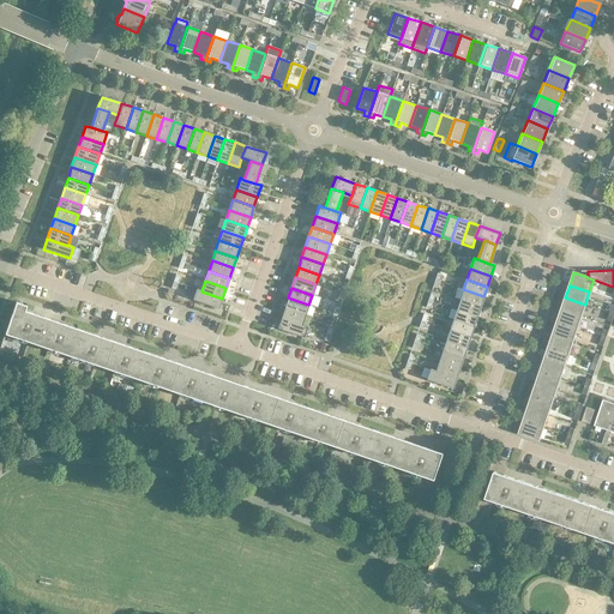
[(218,309),(221,304),(222,299),(202,292),(202,290),(197,289),(192,300),(218,309)]
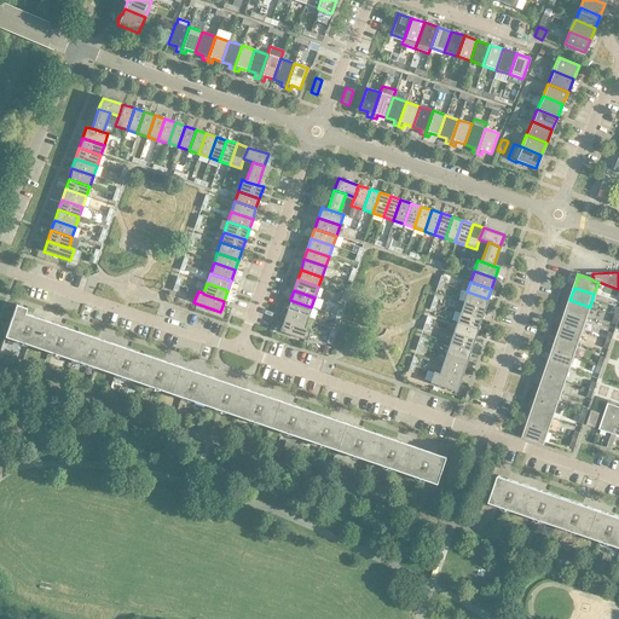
[(487,299),(467,291),(463,302),(485,310),(487,299)]
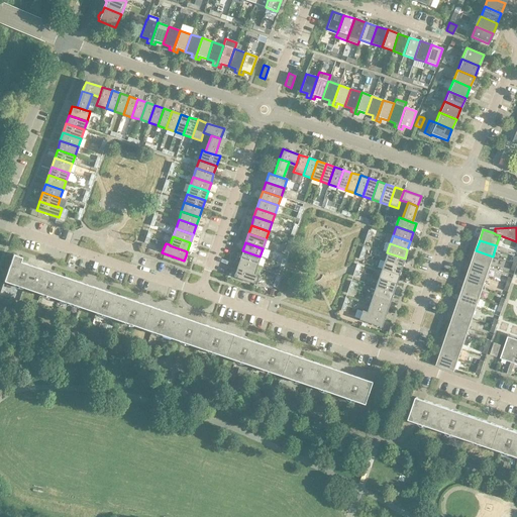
[(260,256),(242,250),(239,260),(256,266),(260,256)]
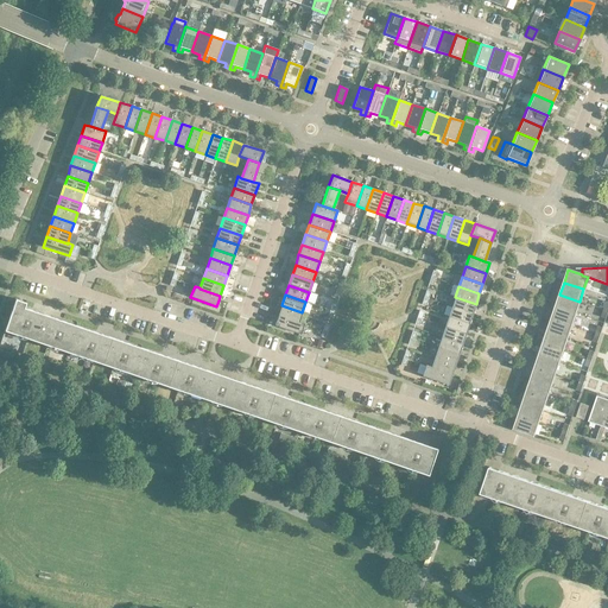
[(580,302),(559,295),(556,306),(575,314),(580,302)]
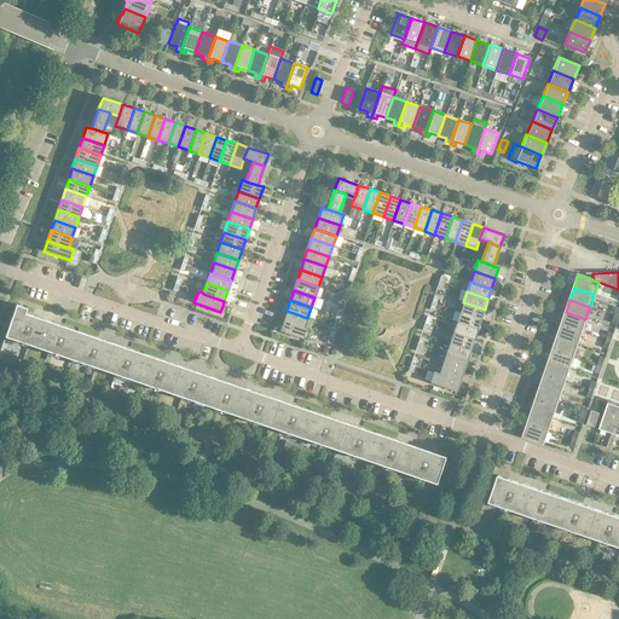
[(485,310),(463,302),(460,312),(481,319),(485,310)]
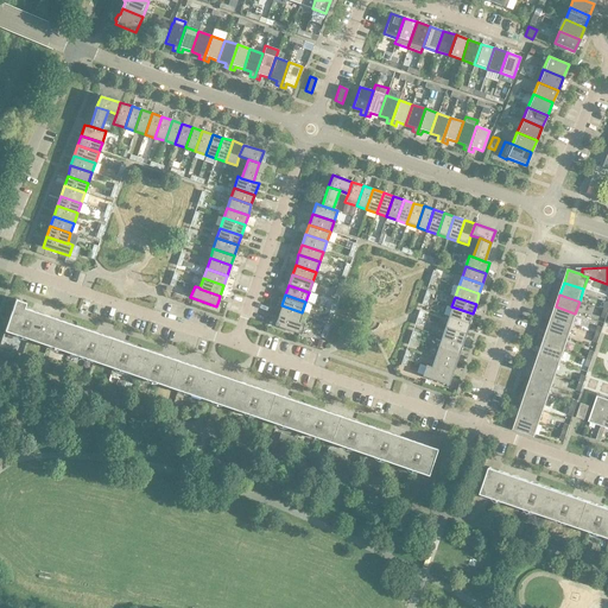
[(16,299),(4,331),(14,335),(16,333),(27,337),(27,339),(48,346),(48,343),(59,348),(59,349),(80,356),(80,355),(93,359),(92,361),(112,368),(113,366),(125,371),(125,372),(145,379),(145,377),(157,381),(157,382),(177,390),(178,388),(190,392),(189,394),(209,401),(210,399),(216,401),(222,404),(222,405),(242,412),(242,411),(254,415),(254,417),(274,423),(276,422),(287,425),(286,428),(306,435),(308,432),(320,437),(320,438),(340,445),(341,444),(353,448),(352,450),(372,456),(373,455),(385,458),(384,461),(428,475),(436,449),(367,425),(354,420),(347,418),(330,412),(323,410),(302,403),(225,377),(209,372),(168,358),(147,350),(62,321),(24,308),(26,303),(16,299)]
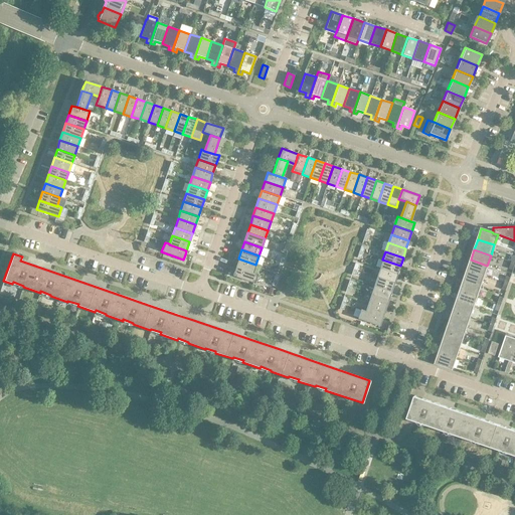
[(255,265),(238,259),(235,267),(252,273),(253,273),(255,265)]
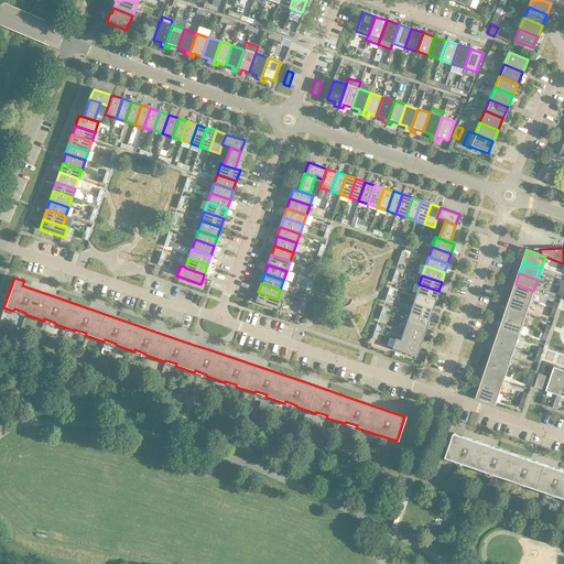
[(438,291),(419,284),(415,294),(435,301),(438,291)]
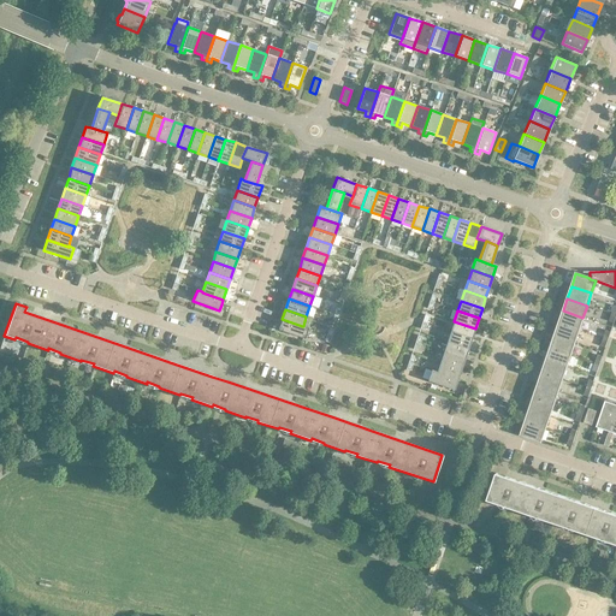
[(582,318),(563,311),(558,323),(579,330),(582,318)]
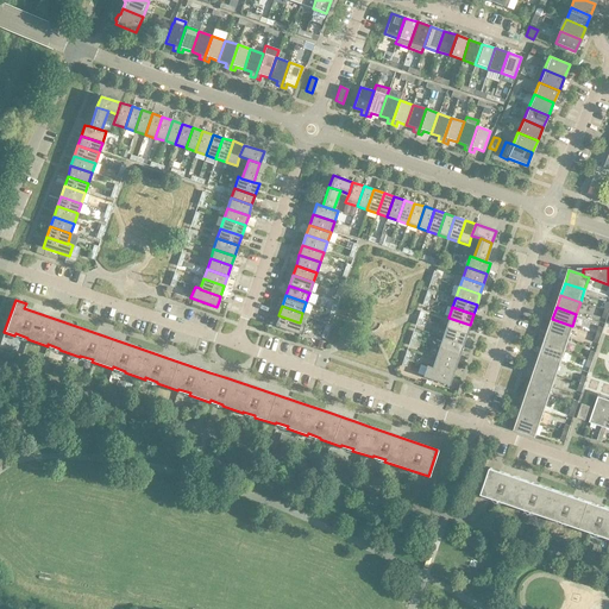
[(299,322),(278,315),(275,326),(301,336),(305,324),(300,322),(299,322)]
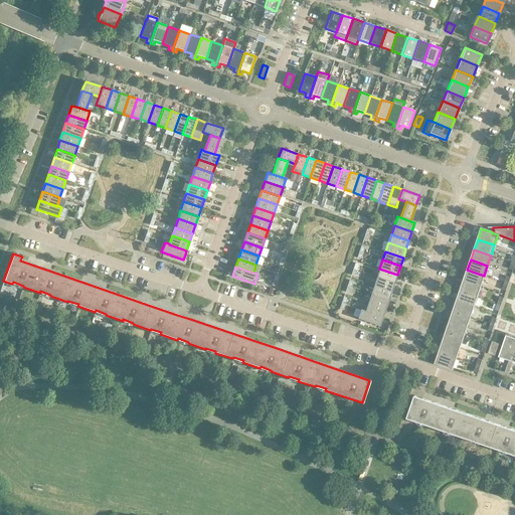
[(397,275),(379,269),(376,277),(394,283),(397,275)]
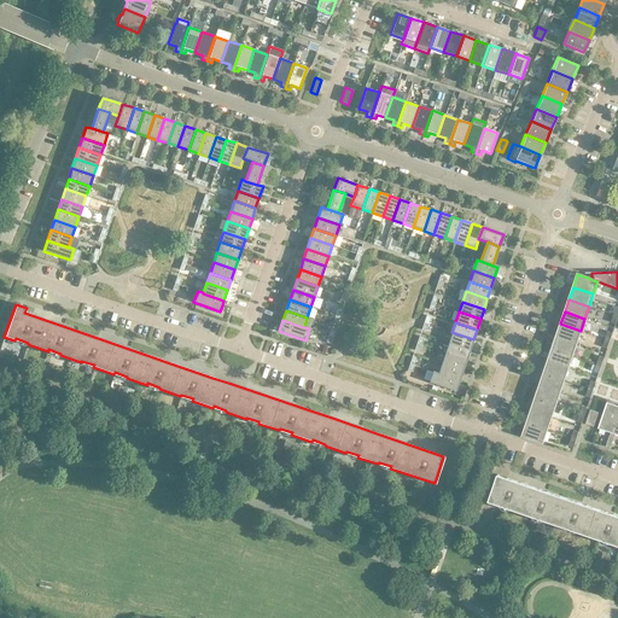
[(581,331),(560,324),(557,337),(576,343),(581,331)]
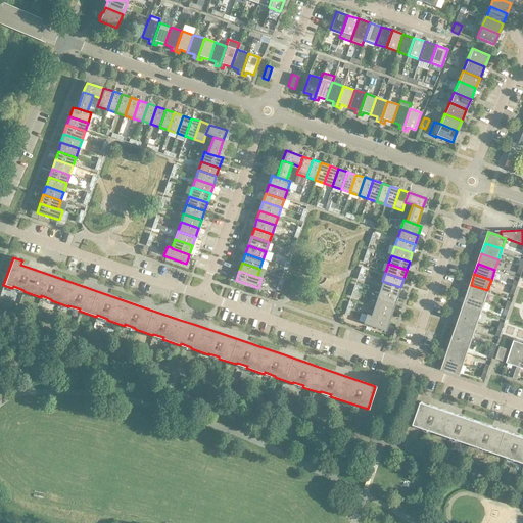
[(400,287),(382,281),(379,290),(397,296),(400,287)]
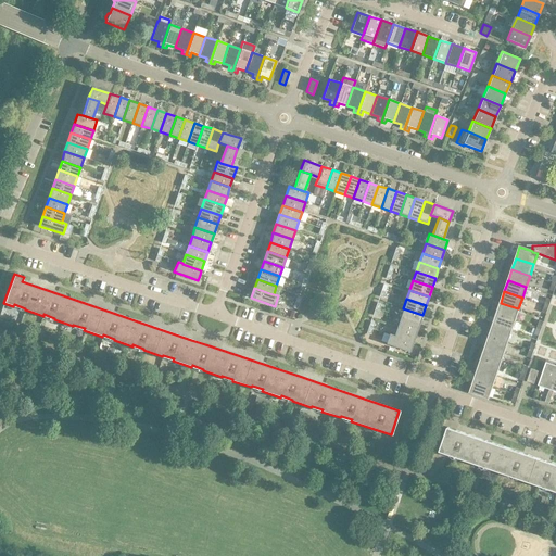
[(518,308),(501,303),(496,314),(515,320),(518,308)]
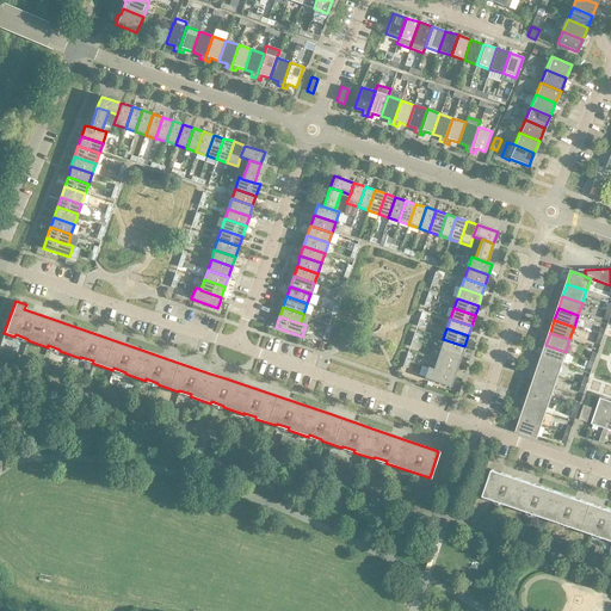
[(464,346),(443,339),(440,349),(461,356),(464,346)]
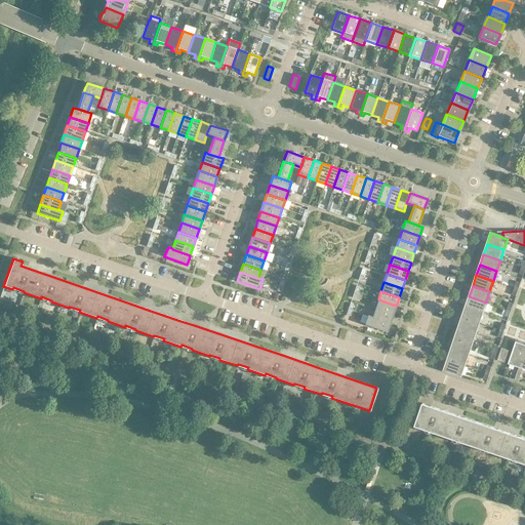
[(486,303),(469,296),(465,307),(482,313),(486,303)]
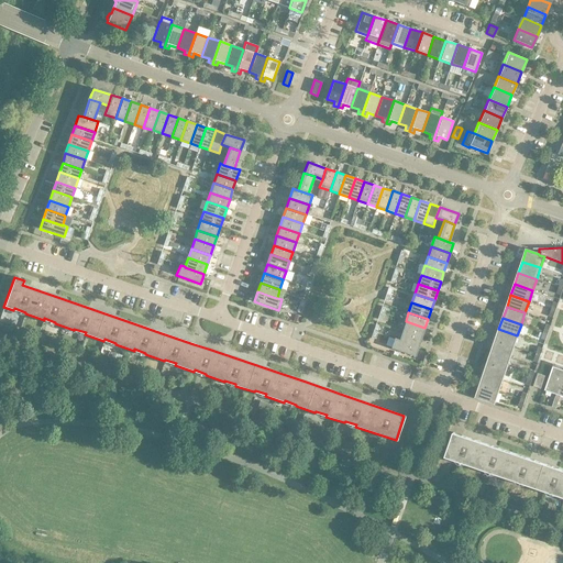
[(424,328),(406,321),(403,331),(421,338),(424,328)]
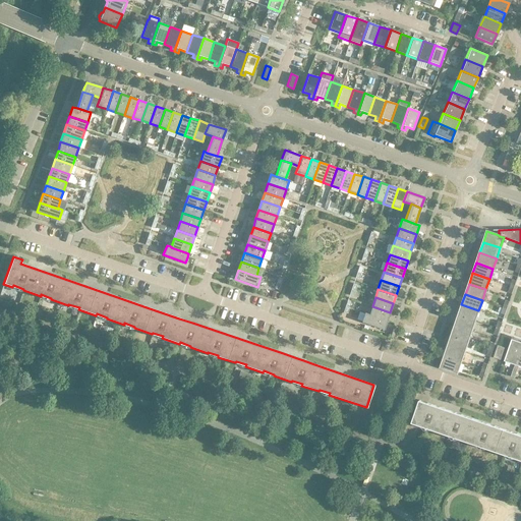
[(478,310),(461,304),(458,314),(475,321),(478,310)]
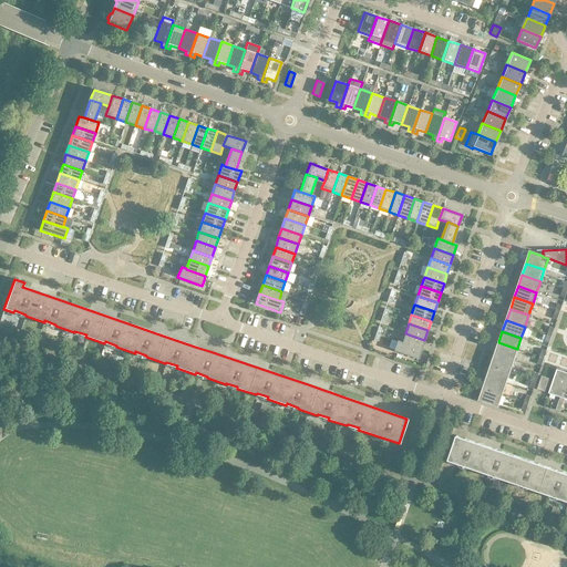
[(405,333),(402,342),(421,349),(424,340),(405,333)]
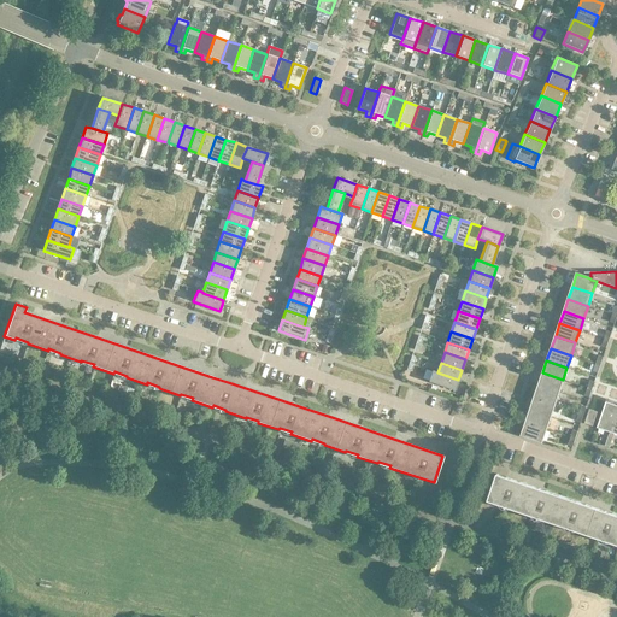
[(454,391),(457,385),(458,380),(438,372),(432,371),(428,382),(454,391)]
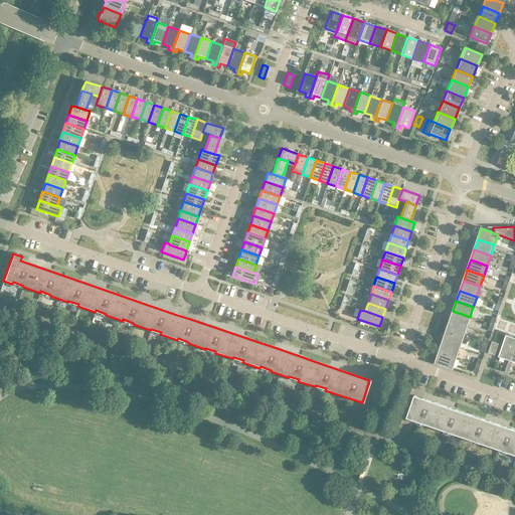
[(470,317),(453,311),(449,322),(466,327),(470,317)]
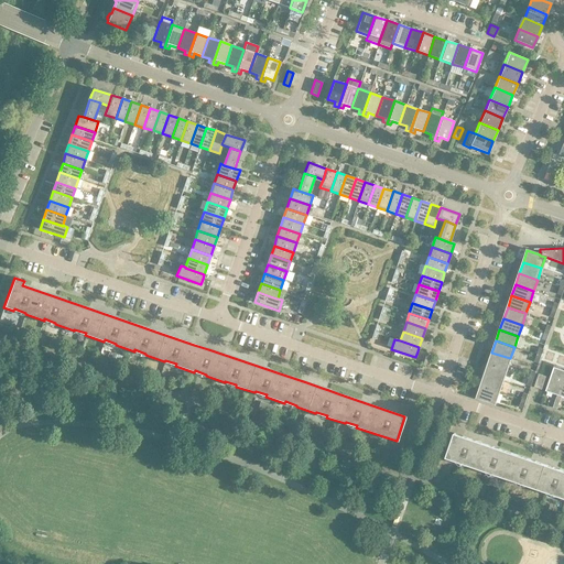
[(510,358),(491,353),(488,364),(507,370),(510,358)]
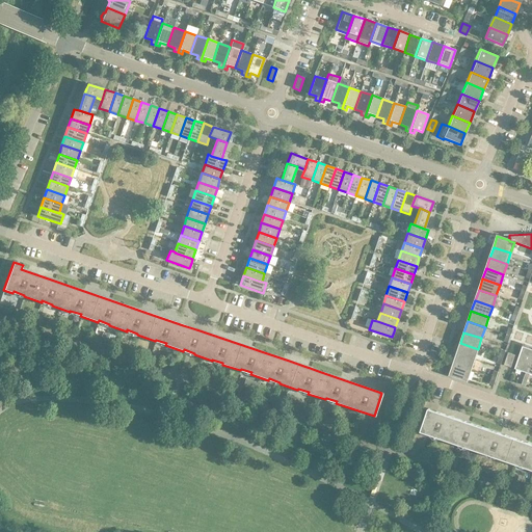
[(478,349),(460,343),(456,353),(474,360),(478,349)]
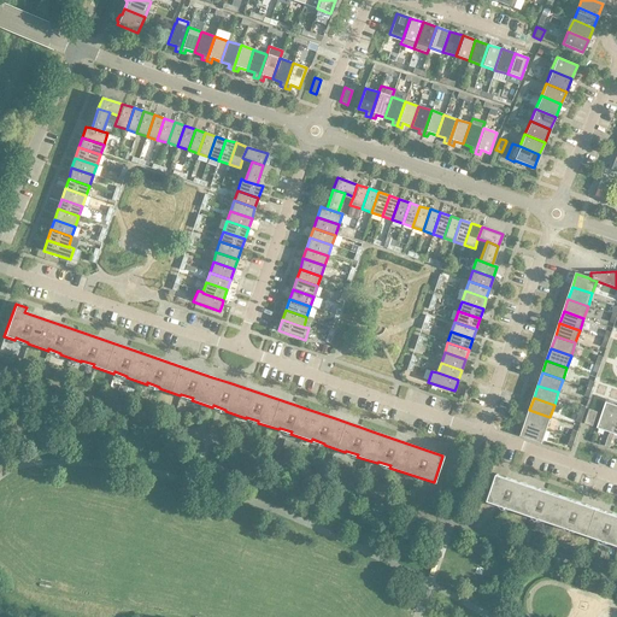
[(616,416),(616,405),(605,401),(597,428),(609,433),(607,439),(611,440),(613,434),(611,433),(616,416)]
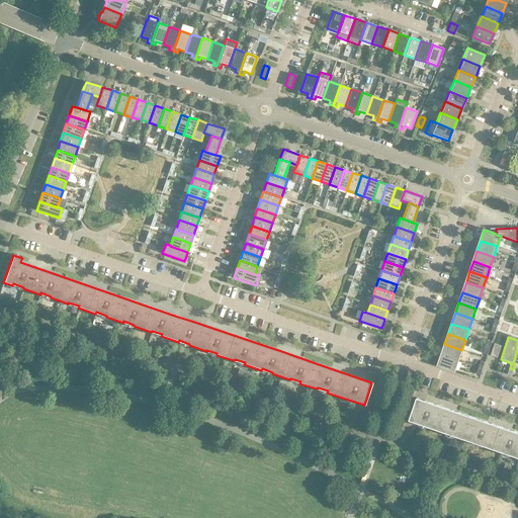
[(490,355),(497,358),(501,346),(495,343),(490,355)]
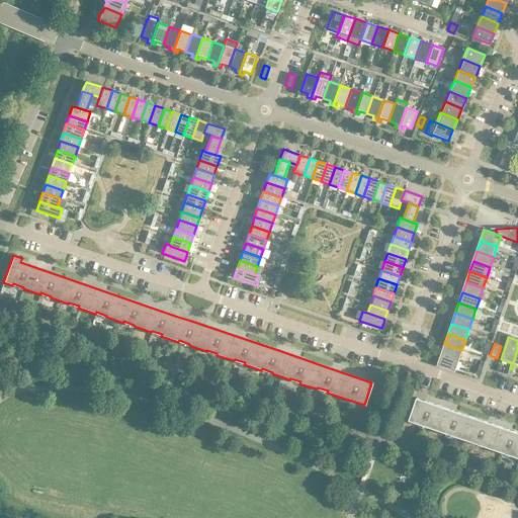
[(461,350),(444,344),(441,354),(458,360),(461,350)]
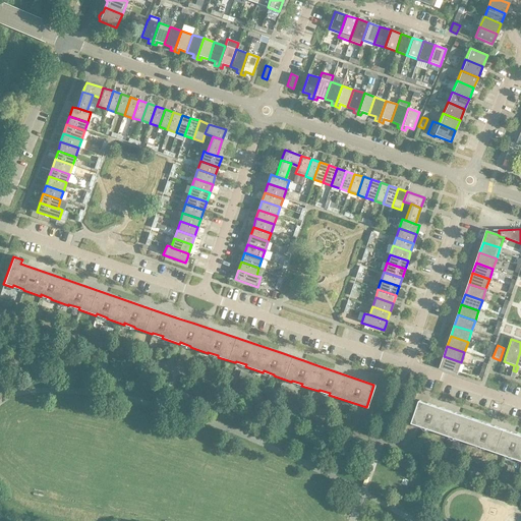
[(461,362),(444,356),(440,367),(457,373),(461,362)]
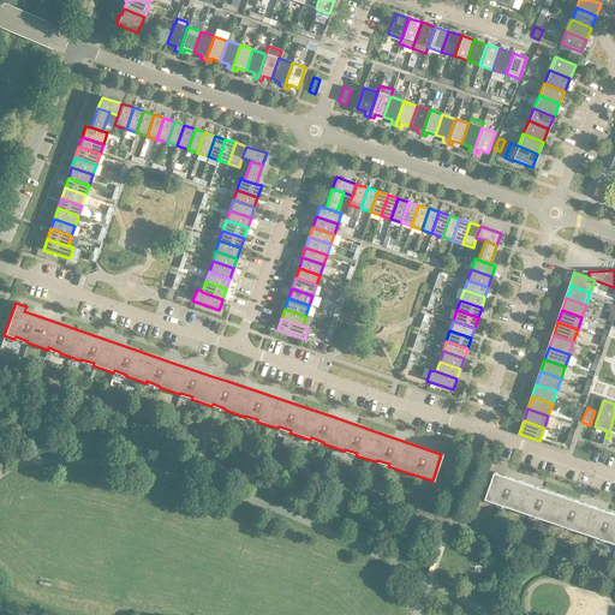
[(614,513),(610,512),(495,472),(485,500),(496,503),(497,501),(509,506),(509,507),(530,514),(530,512),(542,517),(542,518),(562,525),(562,524),(575,527),(574,530),(595,537),(596,535),(608,539),(608,541),(614,543),(614,513)]
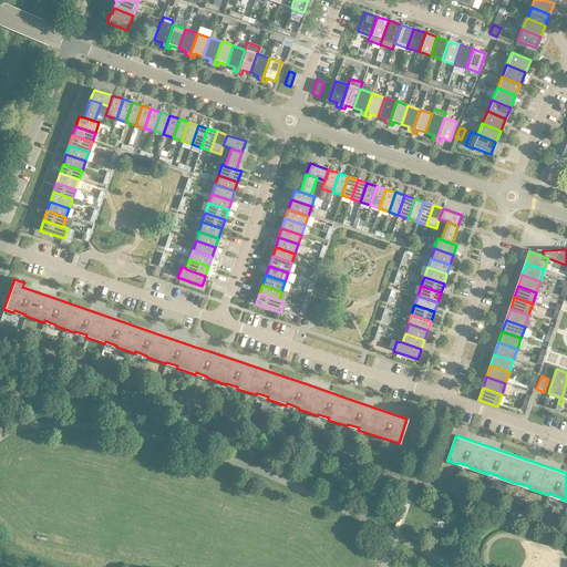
[(468,529),(457,526),(456,533),(466,536),(468,529)]
